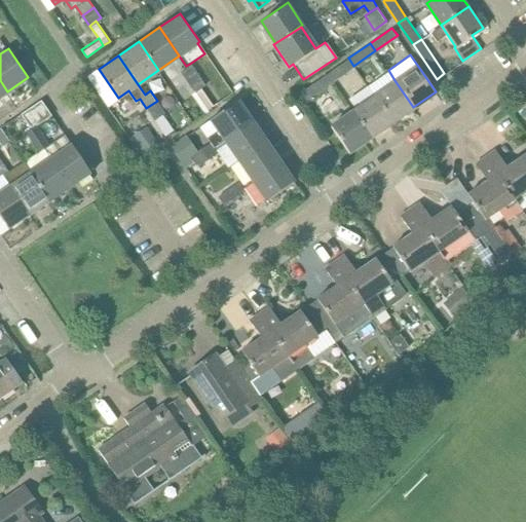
[(353,66),(348,58),(327,72),(332,80),(353,66)]
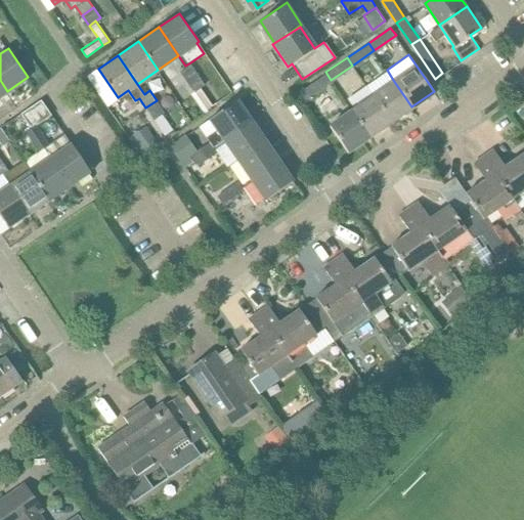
[(179,70),(186,80),(198,73),(190,62),(185,66),(179,70)]
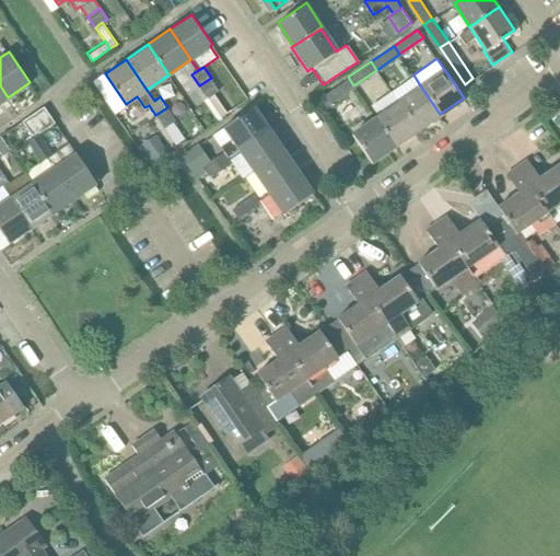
[(219,89),(213,93),(228,113),(263,89),(254,77),(231,92),(225,84),(219,89)]
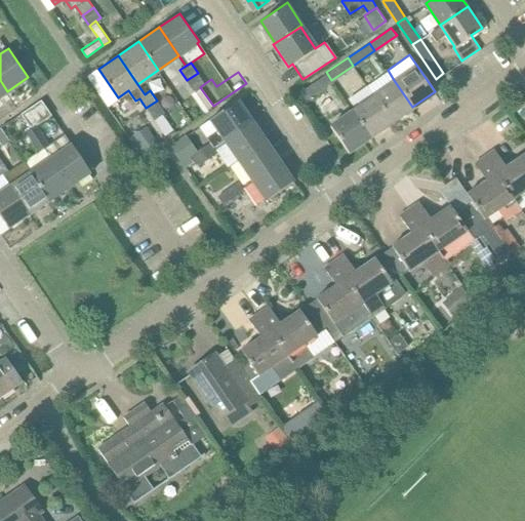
[(331,80),(326,72),(305,87),(310,95),(331,80)]
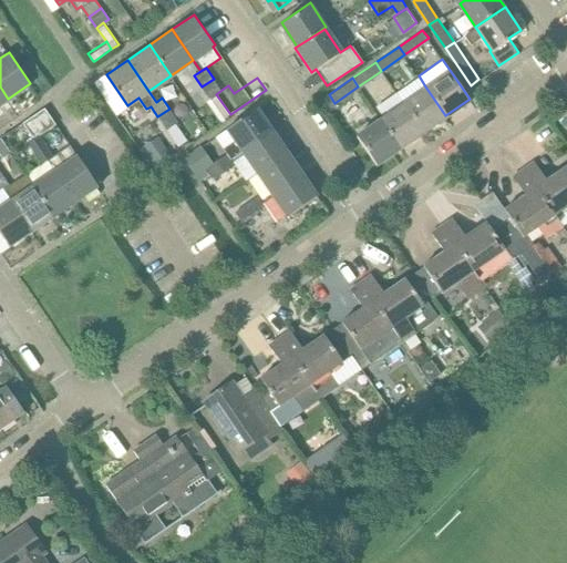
[(222,90),(214,79),(202,86),(210,99),(216,94),(222,90)]
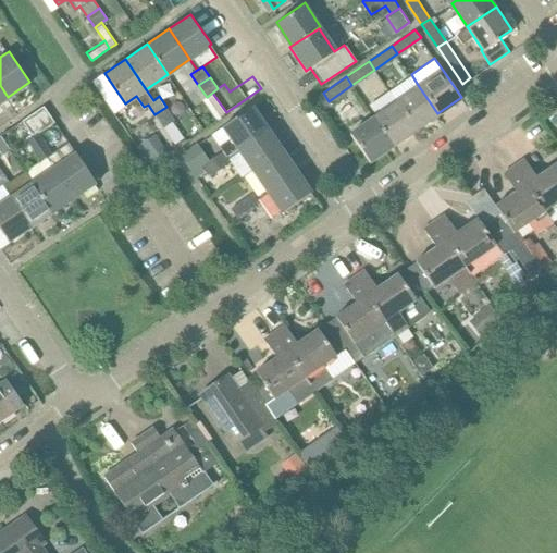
[(418,85),(395,100),(416,128),(437,113),(418,85)]
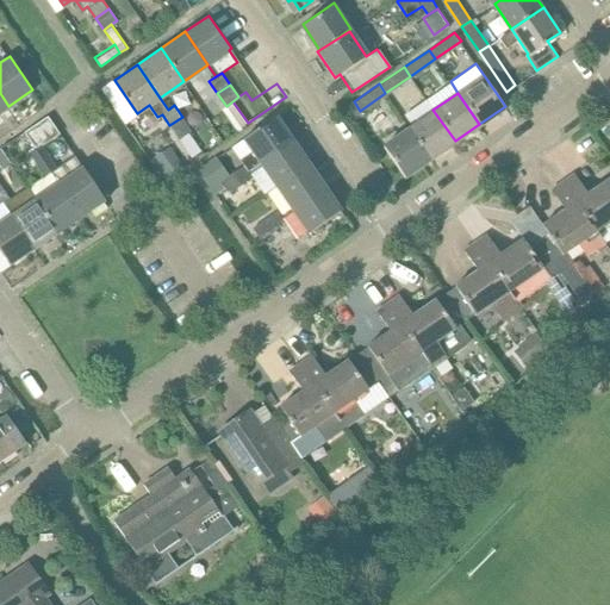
[(412,124),(409,126),(430,158),(455,141),(433,110),(412,124)]
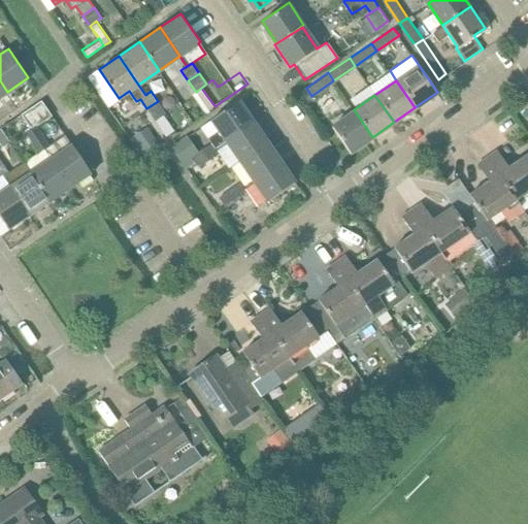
[(203,149),(202,150),(204,153),(208,159),(219,152),(215,145),(225,138),(254,119),(239,98),(210,118),(219,130),(208,137),(212,142),(211,143),(203,149)]
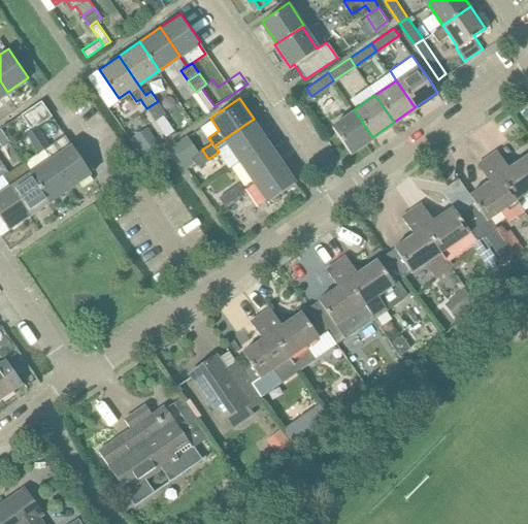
[(164,111),(158,101),(146,108),(154,119),(164,111)]
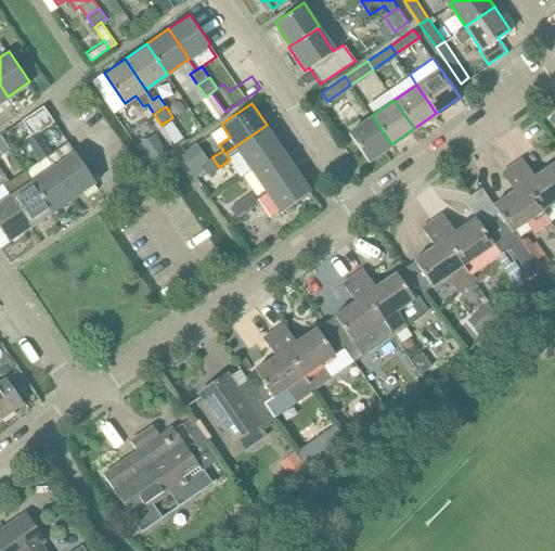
[(391,144),(372,115),(349,130),(369,159),(391,144)]
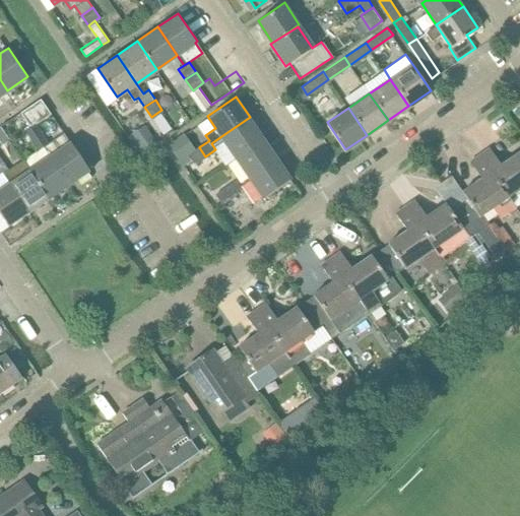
[(221,136),(211,143),(215,149),(224,164),(236,156),(264,137),(250,117),(221,136)]
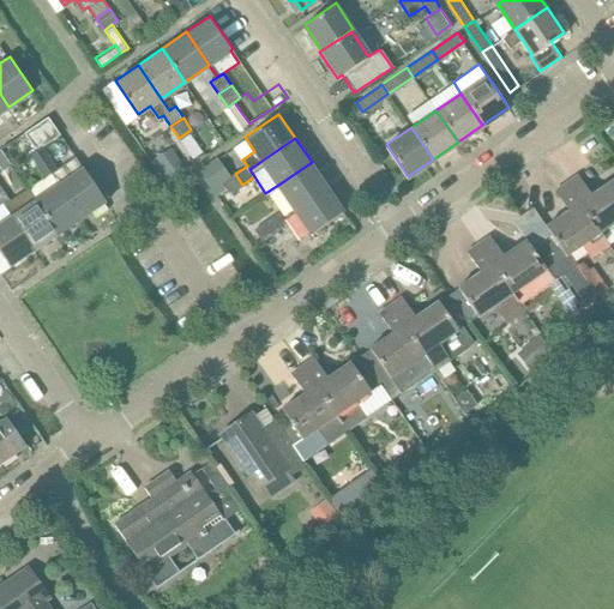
[(50,155),(54,161),(65,154),(55,142),(46,148),(42,144),(29,152),(37,164),(50,155)]
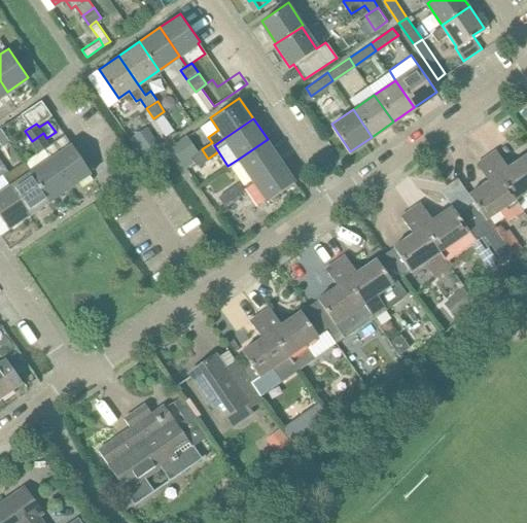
[(142,155),(160,143),(146,125),(130,137),(142,155)]
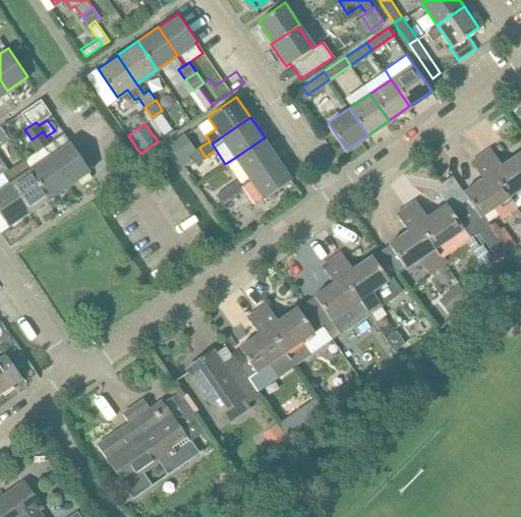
[(49,141),(46,136),(43,131),(32,139),(38,149),(49,141)]
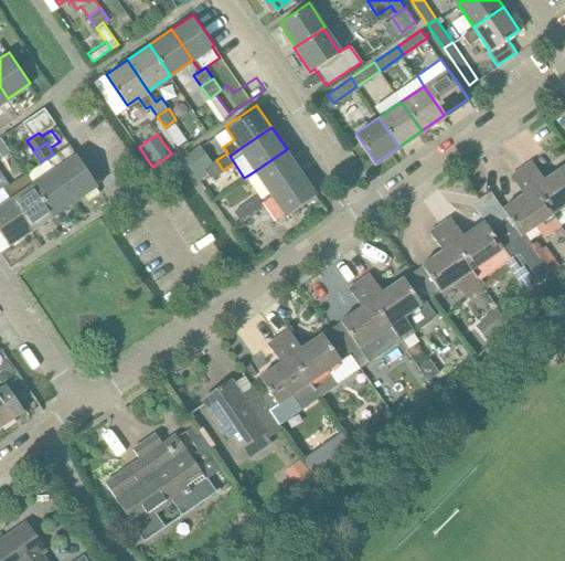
[(256,170),(270,192),(301,171),(287,149),(256,170)]
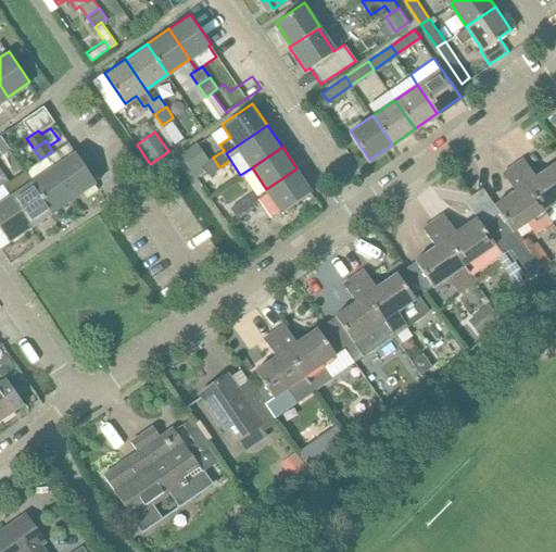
[(76,150),(54,165),(75,196),(97,180),(76,150)]
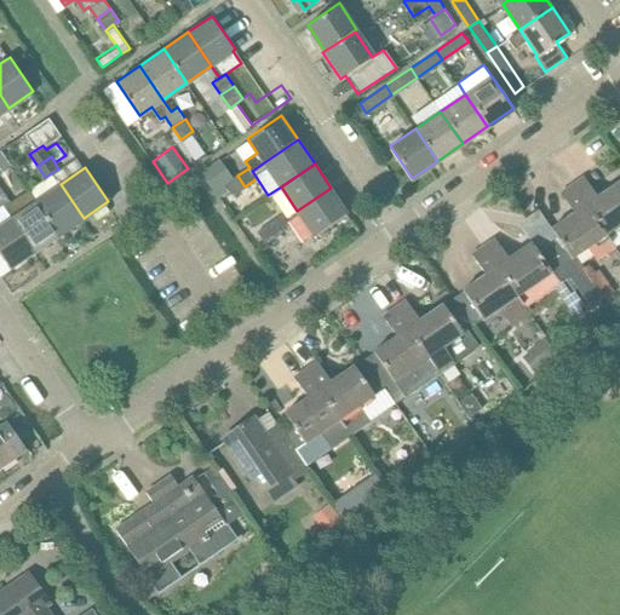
[(225,184),(227,183),(218,172),(208,179),(218,194),(228,188),(225,184)]
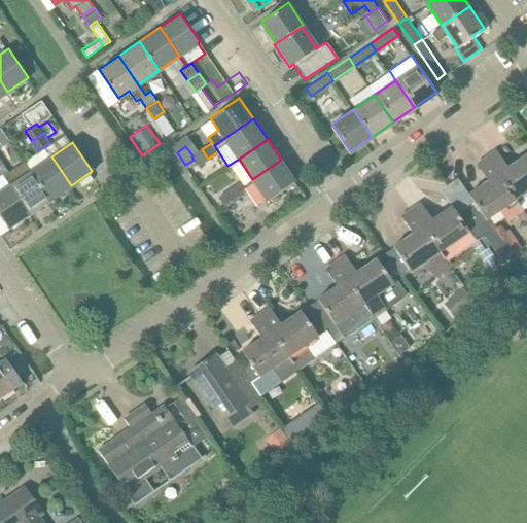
[(496,148),(486,154),(515,197),(526,188),(526,151),(508,165),(496,148)]
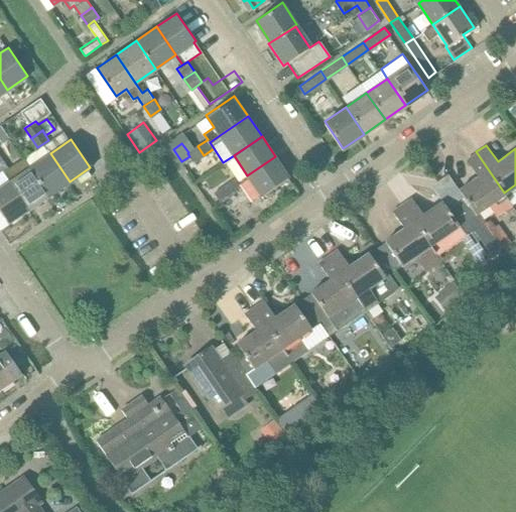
[(198,146),(188,152),(187,153),(189,156),(181,161),(185,167),(203,155),(198,146)]
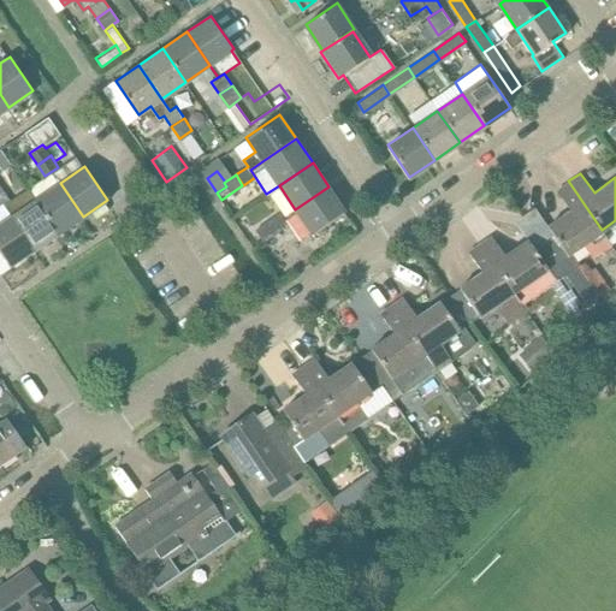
[(602,230),(568,181),(557,188),(572,209),(549,225),(568,254),(602,230)]
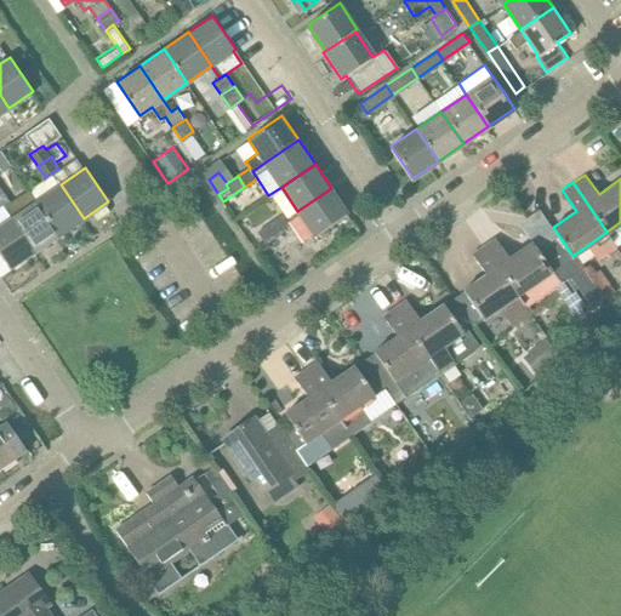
[(61,184),(36,200),(60,234),(84,218),(61,184)]
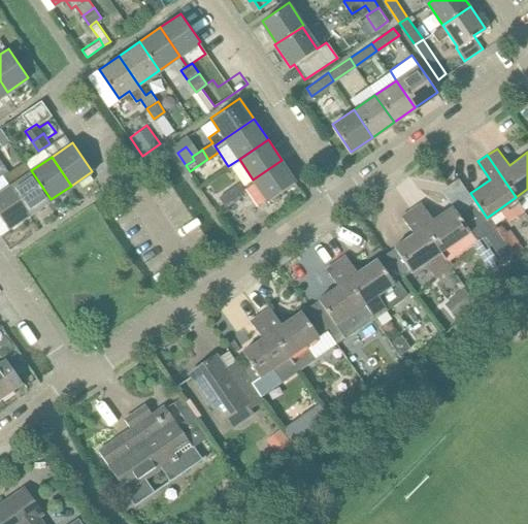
[(0,175),(3,173),(9,170),(2,160),(0,160),(0,175)]
